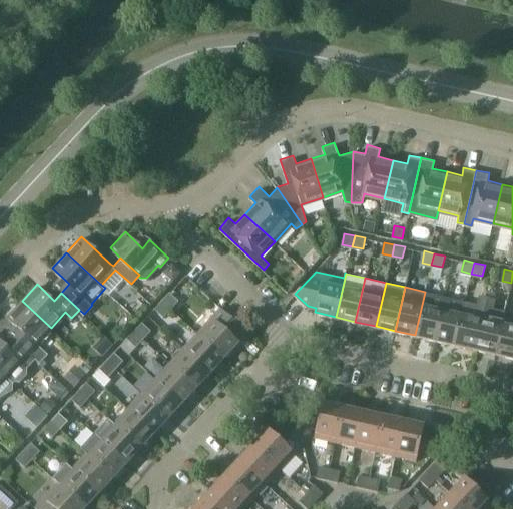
[(178,300),(170,292),(162,300),(170,308),(178,300)]
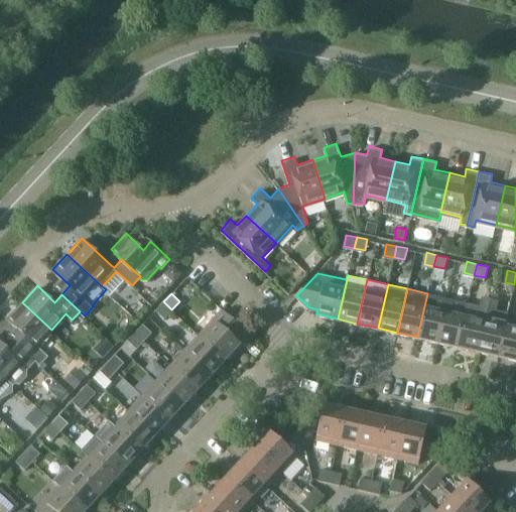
[(427,293),(417,337),(437,342),(447,297),(427,293)]
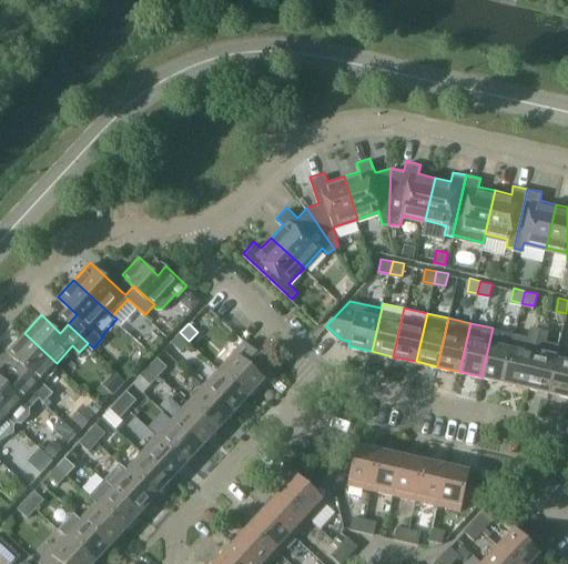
[(515,333),(504,381),(526,386),(539,329),(530,326),(528,336),(515,333)]
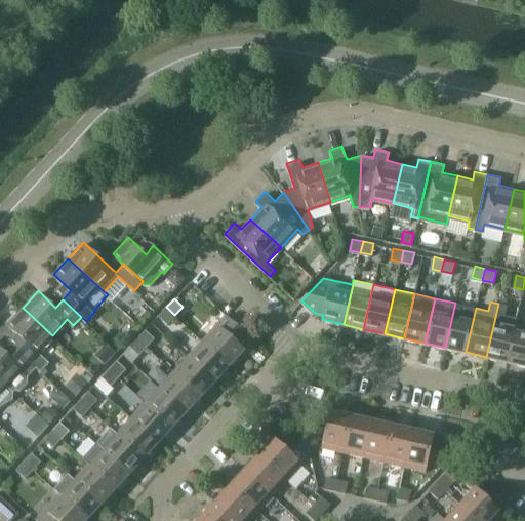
[(455,303),(445,348),(466,352),(476,308),(455,303)]
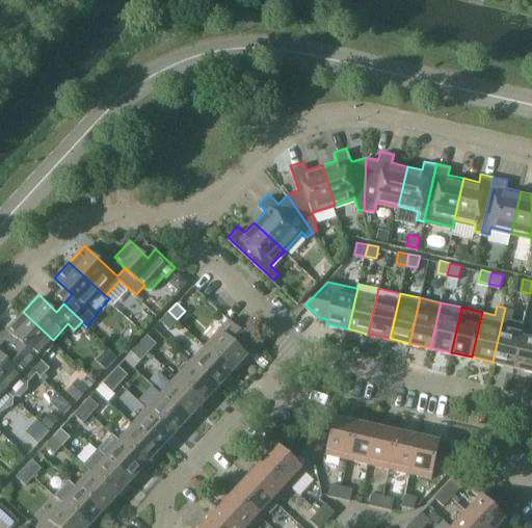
[(513,366),(524,322),(524,321),(511,318),(513,310),(505,308),(493,362),(513,366)]
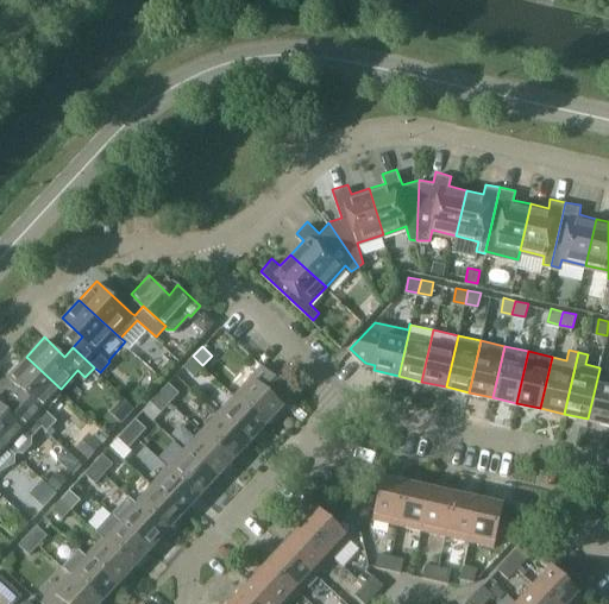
[(184,365),(194,373),(202,365),(193,356),(184,365)]
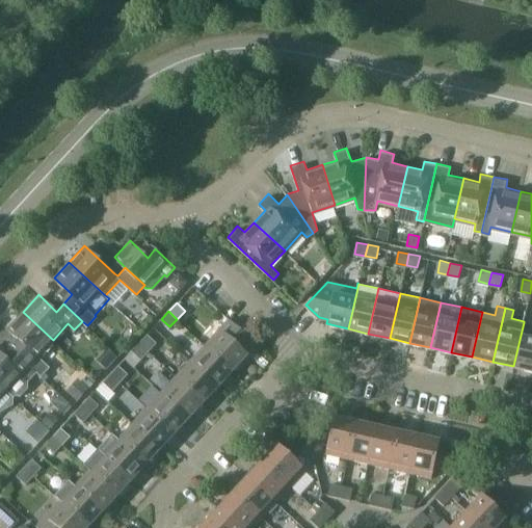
[(18,353),(36,371),(42,375),(50,366),(38,355),(53,340),(23,312),(7,328),(25,344),(18,353)]
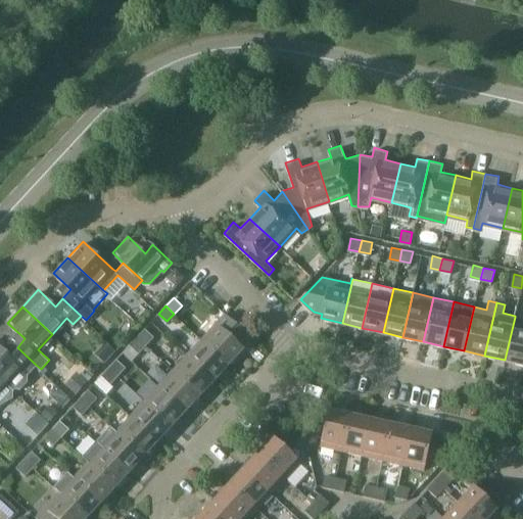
[(201,338),(228,364),(243,347),(240,344),(248,335),(225,314),(201,338)]
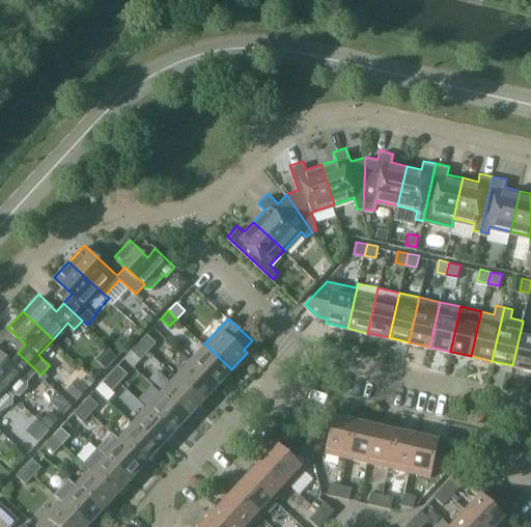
[(530,323),(523,322),(512,365),(530,369),(530,331),(529,332),(530,324),(530,323)]
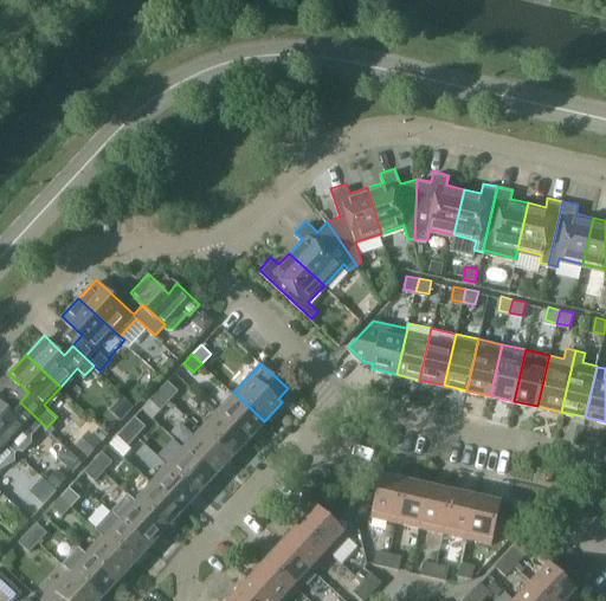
[(178,388),(168,380),(159,389),(168,399),(178,388)]
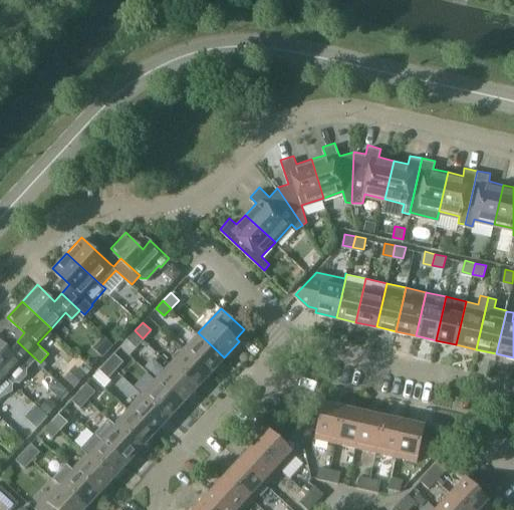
[(129,337),(137,345),(143,338),(135,330),(129,337)]
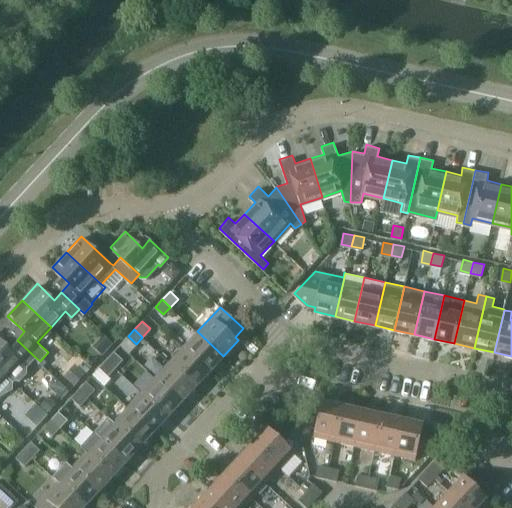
[(223,356),(197,331),(183,346),(209,371),(223,356)]
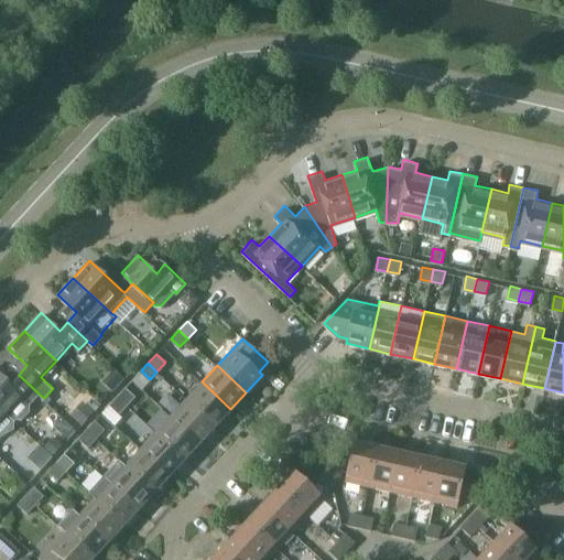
[(30,409),(30,404),(39,394),(19,375),(10,384),(0,373),(0,406),(14,419),(21,419),(30,409)]
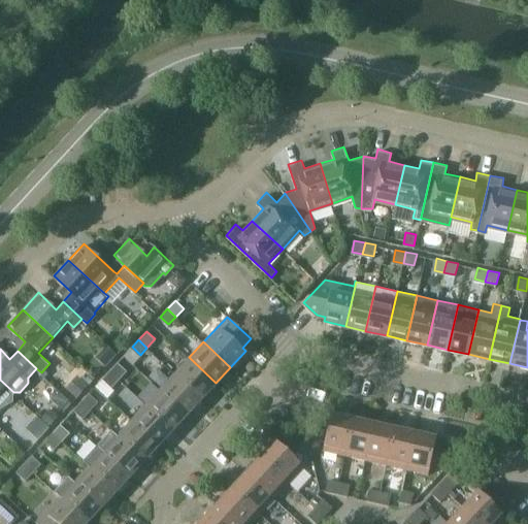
[(174,372),(202,398),(216,383),(189,357),(174,372)]
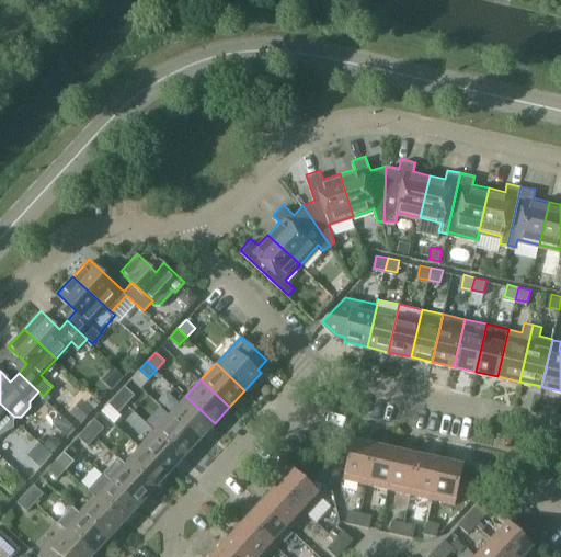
[(134,393),(125,385),(117,394),(126,402),(134,393)]
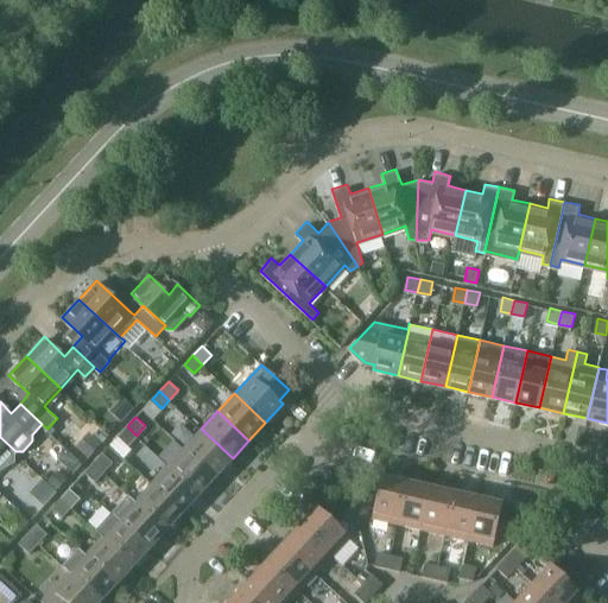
[(119,435),(128,444),(137,436),(127,426),(119,435)]
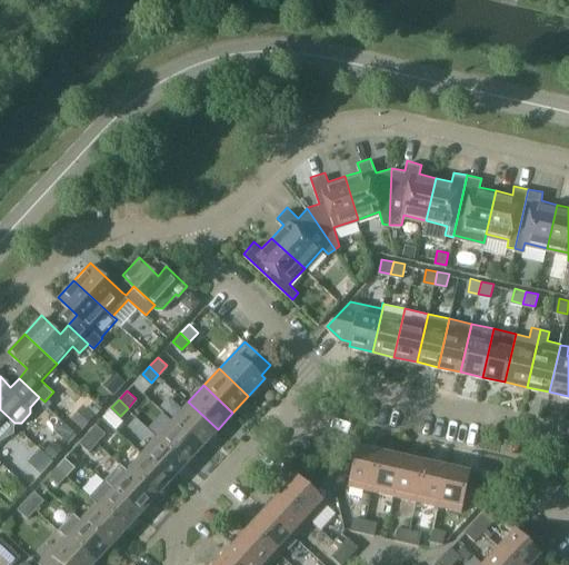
[(172,418),(202,446),(218,429),(188,402),(172,418)]
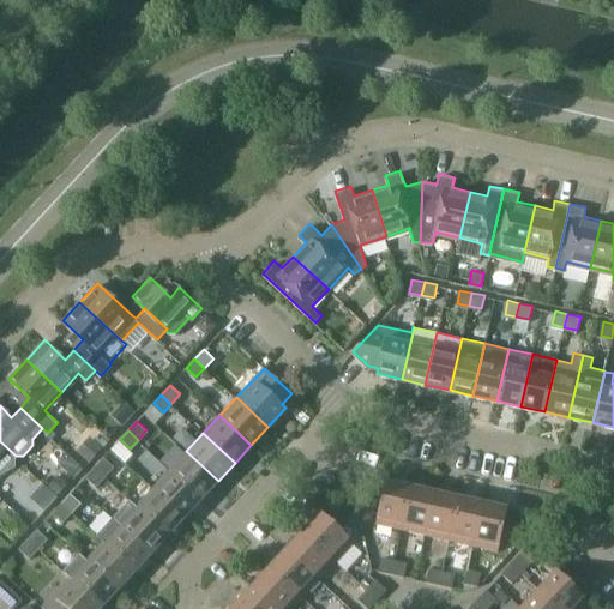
[(17,462),(16,456),(0,441),(0,472),(12,468),(17,462)]
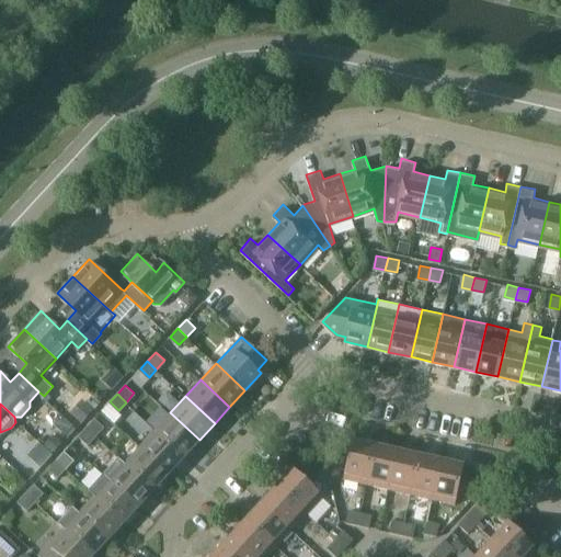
[(155,429),(184,456),(199,440),(170,412),(155,429)]
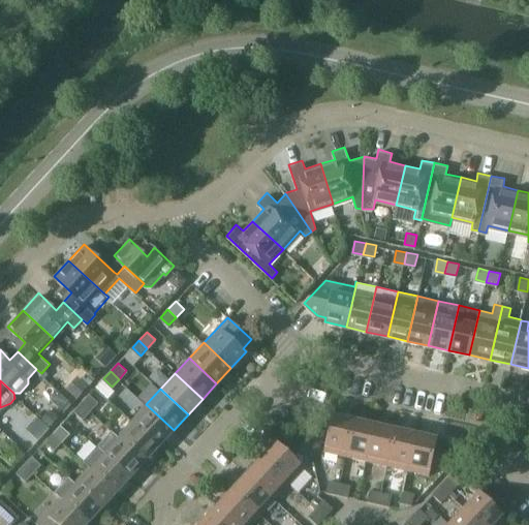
[(97,402),(89,394),(82,402),(90,410),(97,402)]
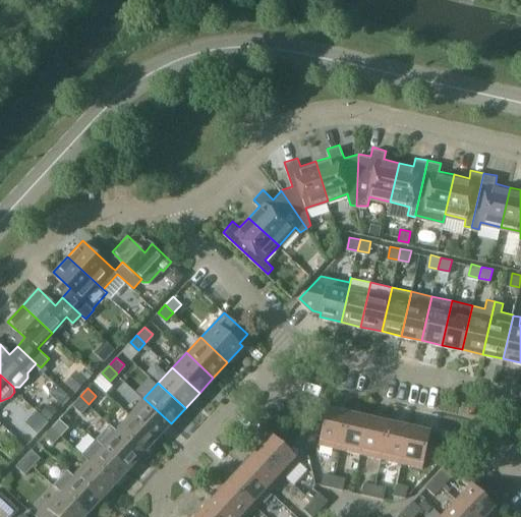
[(73,403),(81,411),(89,404),(80,396),(73,403)]
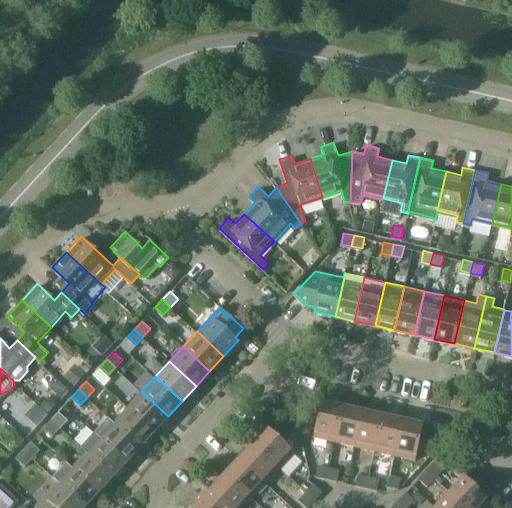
[(127,406),(154,431),(168,416),(141,391),(127,406)]
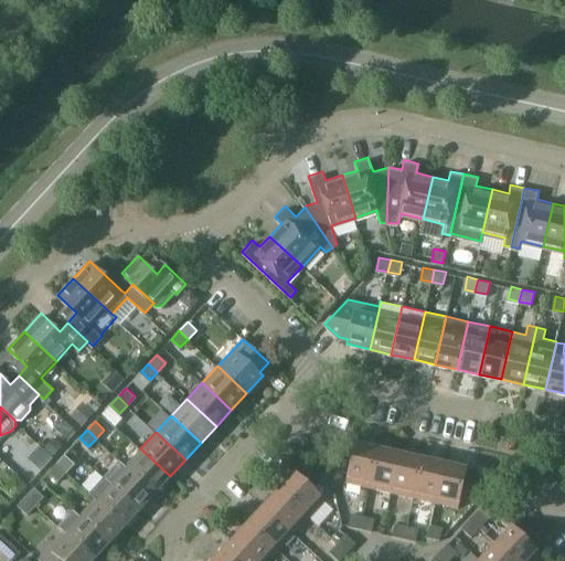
[(355,443),(351,462),(347,480),(369,486),(377,447),(355,443)]
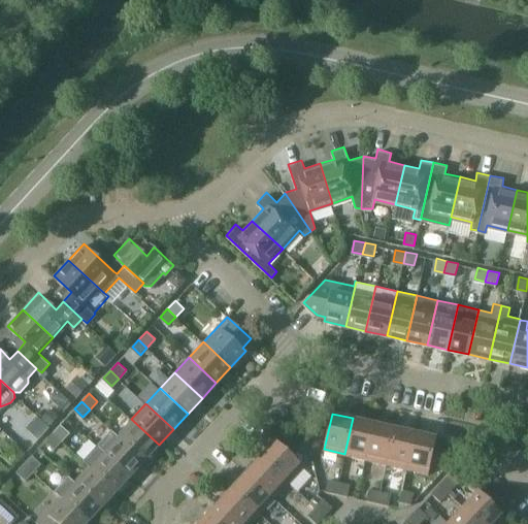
[(353,418),(344,454),(365,458),(373,422),(353,418)]
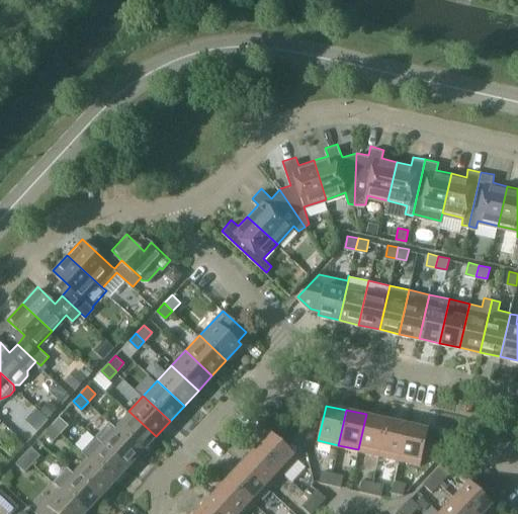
[(128,411),(115,426),(114,426),(142,451),(156,436),(128,411)]
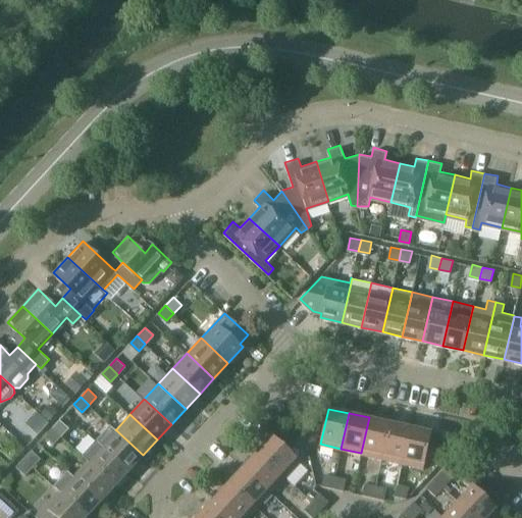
[(369,417),(361,453),(381,458),(389,422),(369,417)]
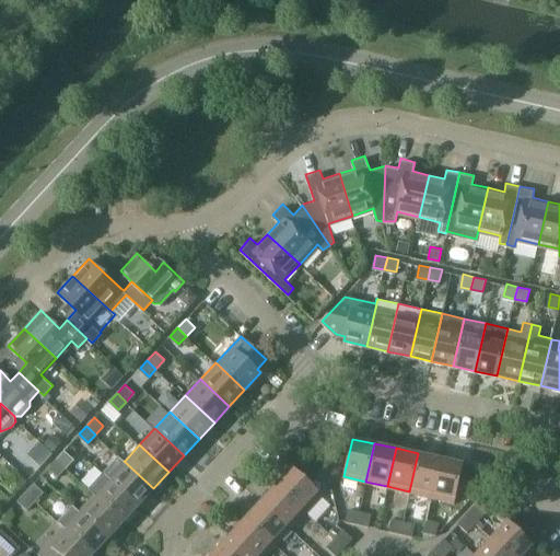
[(73,458),(63,450),(56,459),(65,467),(73,458)]
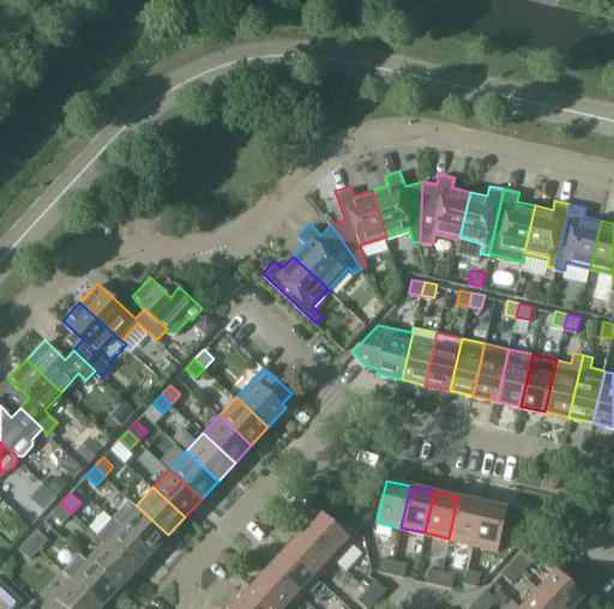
[(458,496),(449,538),(473,543),(482,501),(458,496)]
